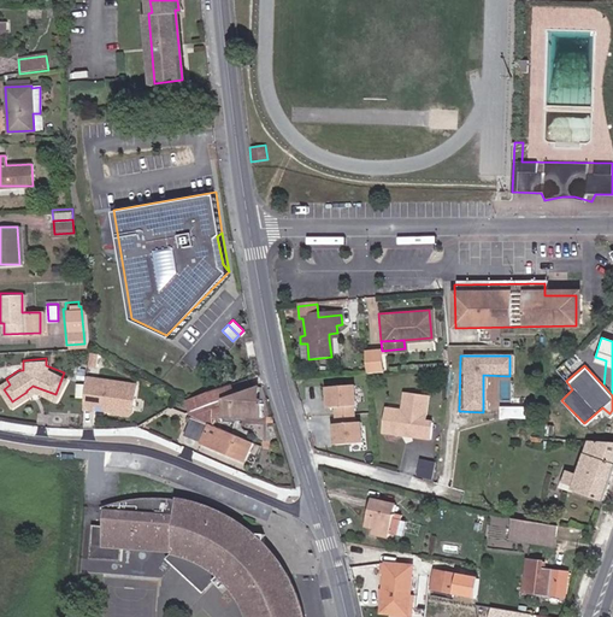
[(83,375),(81,406),(92,407),(92,401),(110,403),(110,406),(112,409),(128,409),(131,405),(134,377),(83,375)]
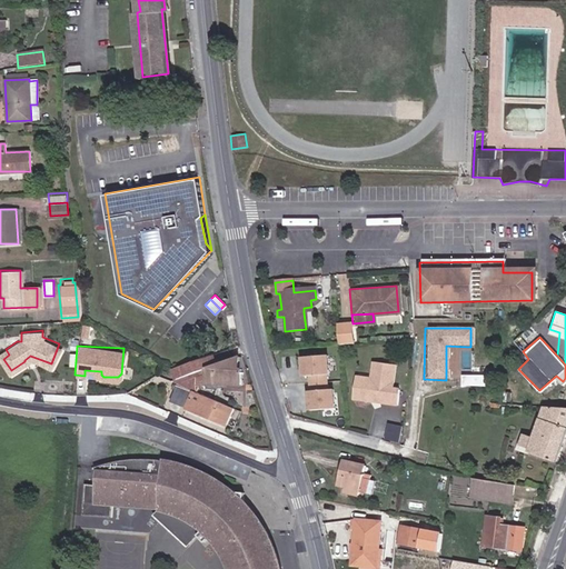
[(9,355),(6,349),(0,355),(3,359),(9,355)]
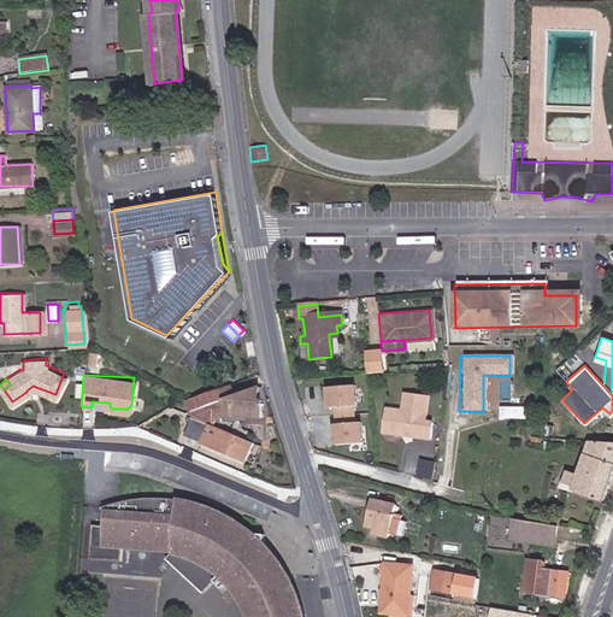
[(229,382),(186,395),(192,412),(202,409),(216,404),(223,401),(234,398),(229,382)]
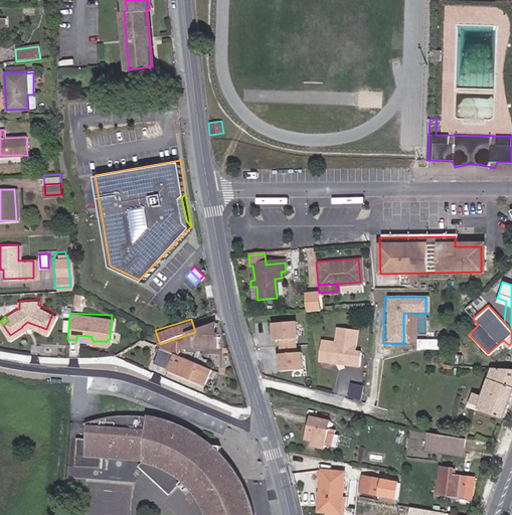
[(290,324),(268,327),(270,341),(289,339),(292,339),(290,324)]
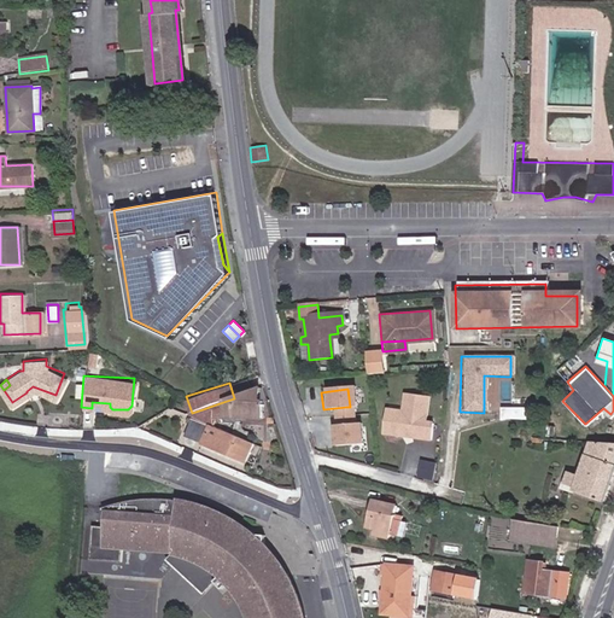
[(234,398),(223,402),(222,417),(263,417),(264,401),(259,400),(259,390),(234,398)]
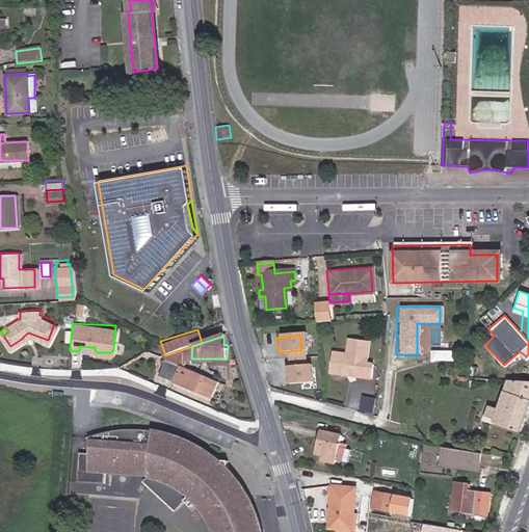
[(328,356),(326,370),(337,370),(342,376),(344,374),(346,374),(348,375),(351,377),(367,380),(370,366),(363,365),(366,342),(346,339),(344,354),(339,357),(328,356)]
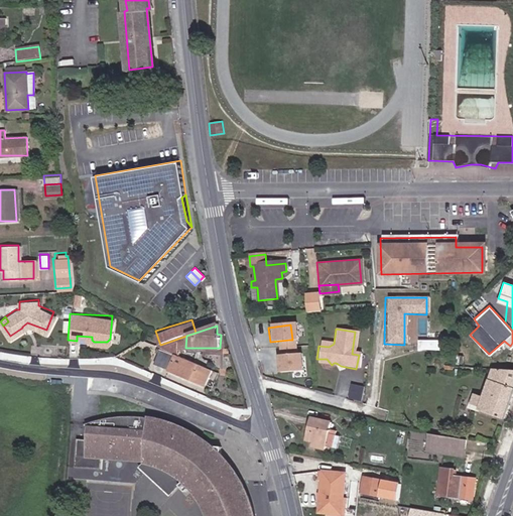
[(289,340),(270,342),(271,349),(276,348),(277,355),(291,354),(289,340)]
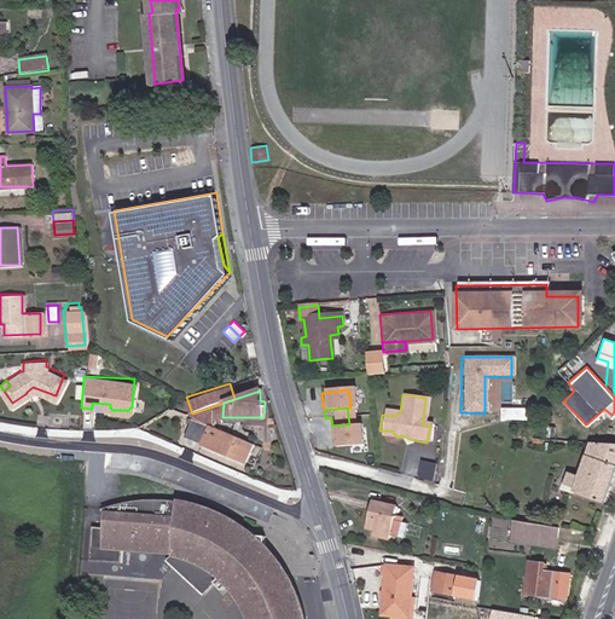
[(192,426),(191,428),(187,437),(196,440),(203,426),(195,422),(192,426)]
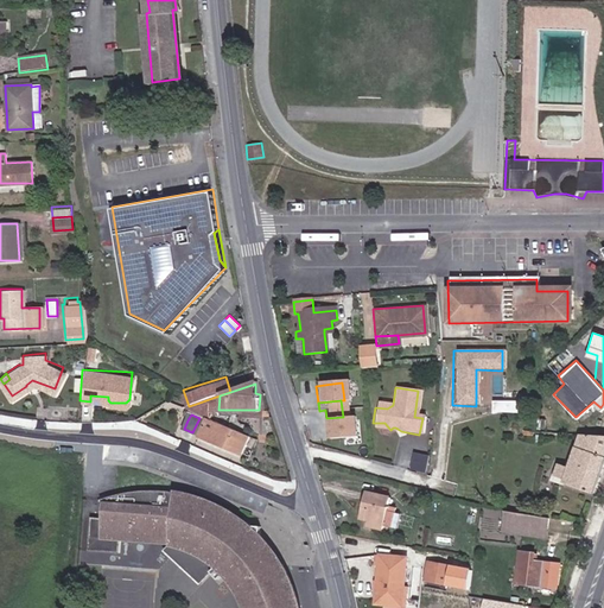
[(326,418),(324,419),(325,439),(351,436),(349,416),(343,417),(326,418)]
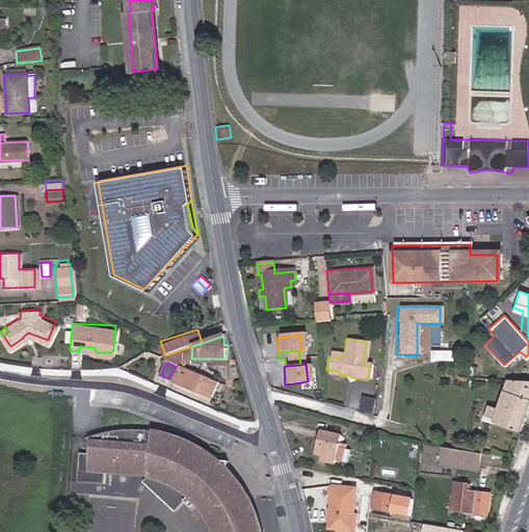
[(175,366),(168,378),(176,381),(178,375),(186,377),(183,384),(196,391),(203,376),(189,370),(188,371),(175,366)]
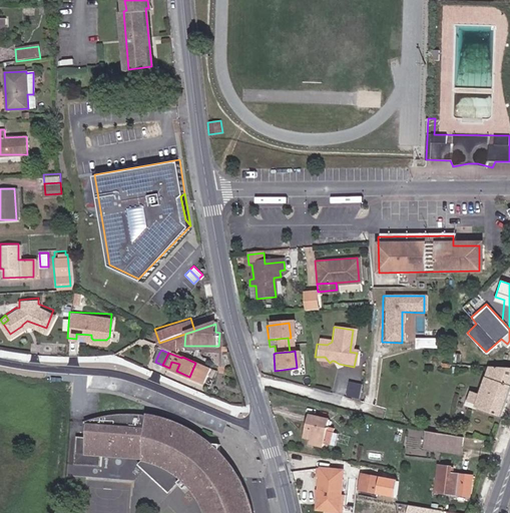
[(195,363),(189,377),(202,383),(208,369),(195,363)]
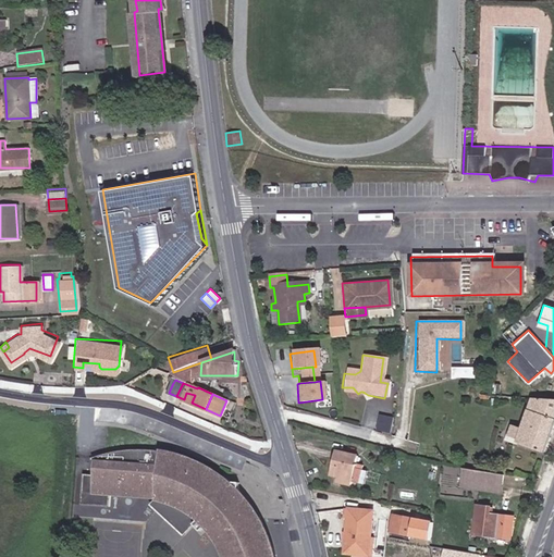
[(516,440),(544,449),(553,420),(553,396),(531,397),(521,425),(512,422),(509,431),(518,434),(516,440)]
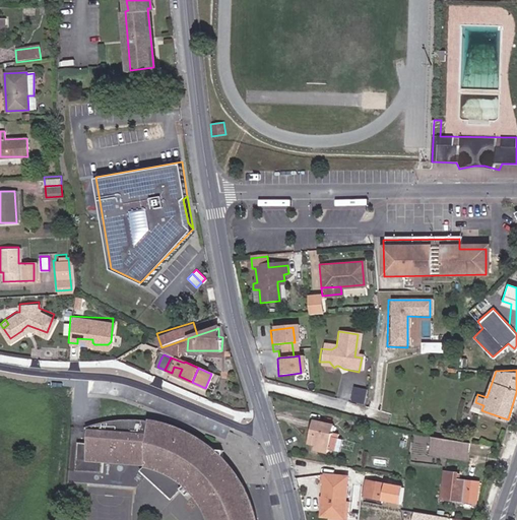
[(354,385),(351,400),(365,402),(368,388),(354,385)]
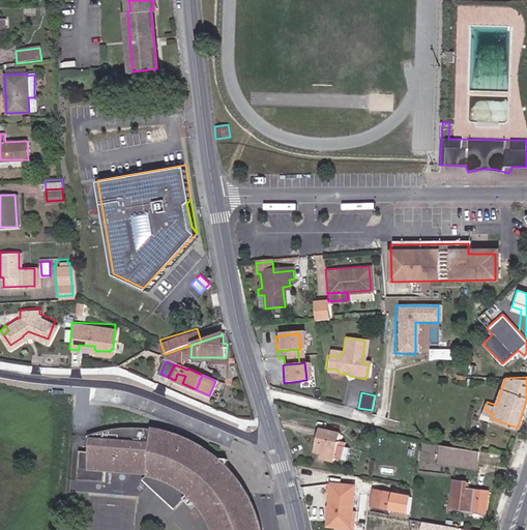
[(482,415),(491,418),(493,413),(485,410),(482,415)]
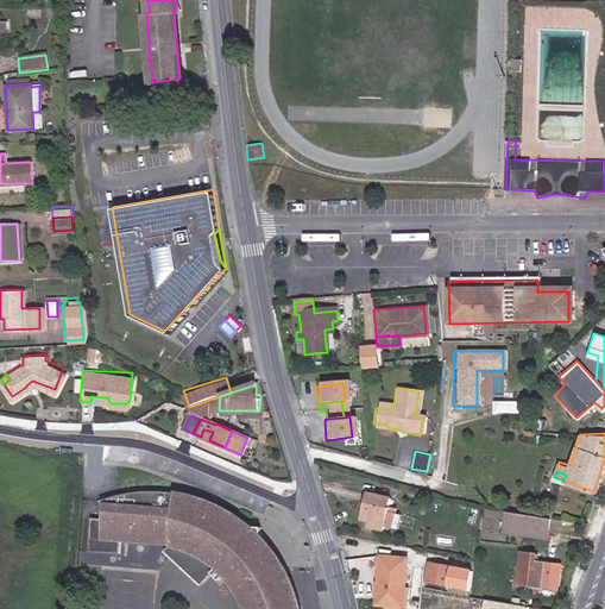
[(221,563),(214,570),(226,581),(241,607),(241,608),(296,608),(297,608),(285,572),(278,564),(257,534),(234,518),(229,515),(200,501),(176,495),(169,494),(143,493),(119,495),(101,501),(99,520),(88,519),(86,552),(117,554),(118,541),(168,546),(207,548),(203,559),(221,563)]
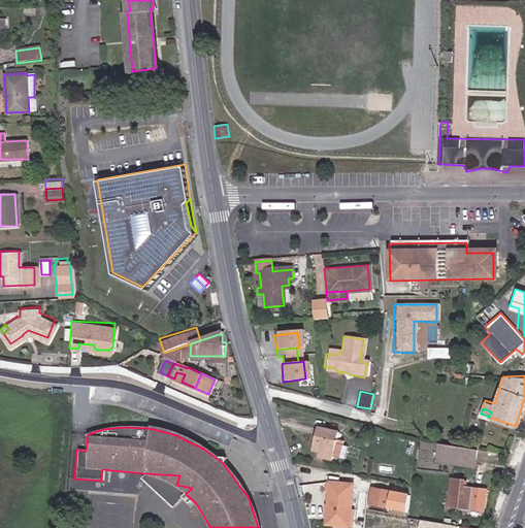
[(310,449),(317,451),(321,452),(320,457),(329,458),(330,456),(341,459),(345,446),(339,444),(340,441),(334,439),(336,432),(316,427),(310,449)]
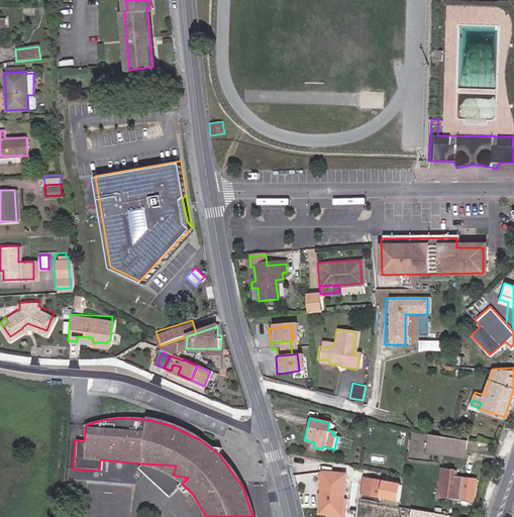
[(447,452),(448,444),(464,446),(466,437),(429,432),(427,441),(426,448),(447,452)]
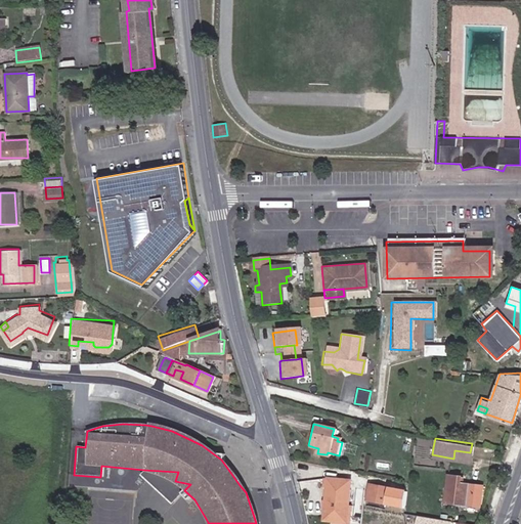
[(454,450),(453,459),(469,461),(470,452),(454,450)]
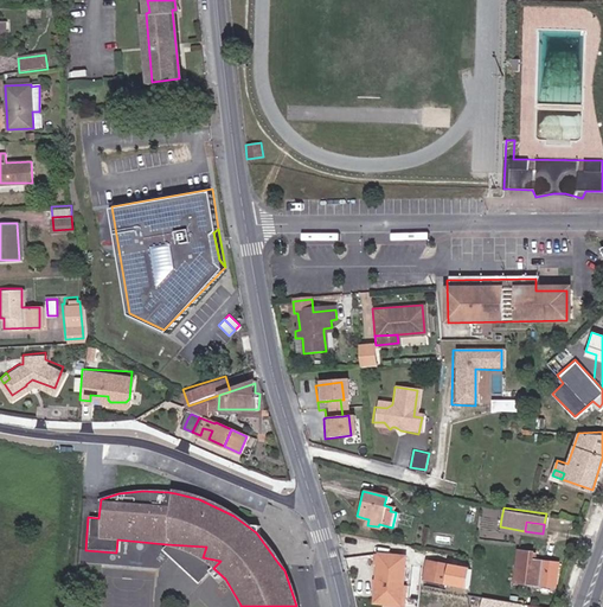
[(197,585),(213,568),(220,561),(203,557),(206,547),(167,544),(160,550),(197,585)]
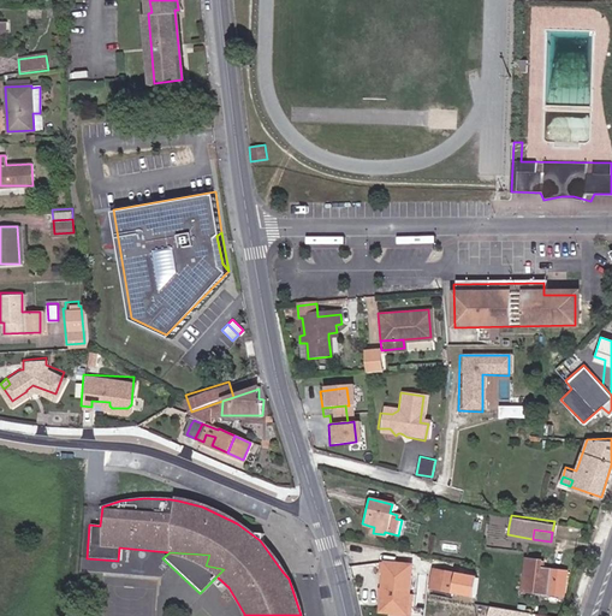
[(410,562),(385,561),(384,570),(382,587),(381,599),(381,609),(391,609),(406,610),(408,592),(410,562)]
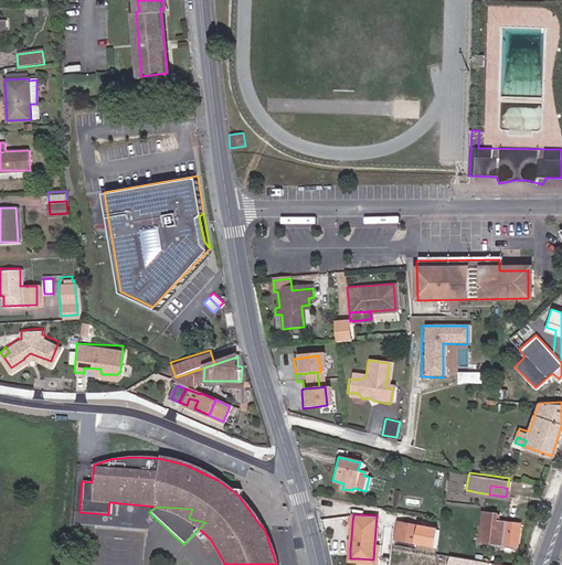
[(519,545),(519,522),(496,522),(496,514),(480,514),(480,530),(485,530),(485,544),(519,545)]
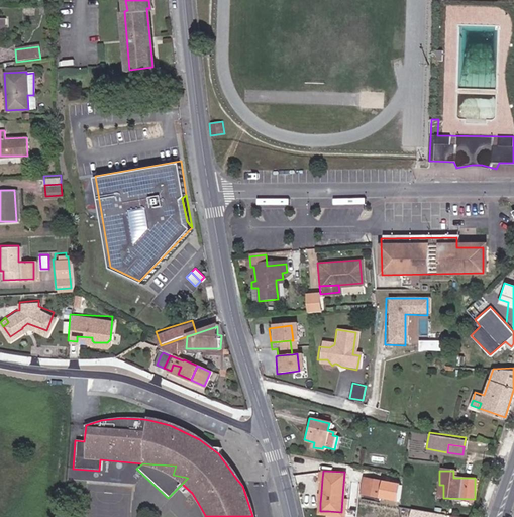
[(378,493),(379,479),(366,476),(363,490),(378,493)]
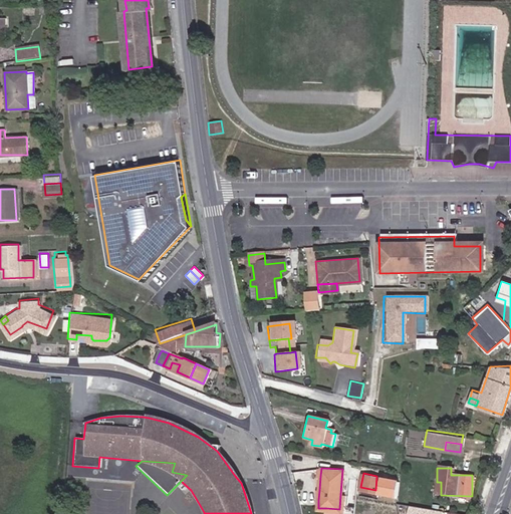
[(343,513),(345,494),(340,494),(339,509),(326,508),(325,513),(332,513),(343,513)]
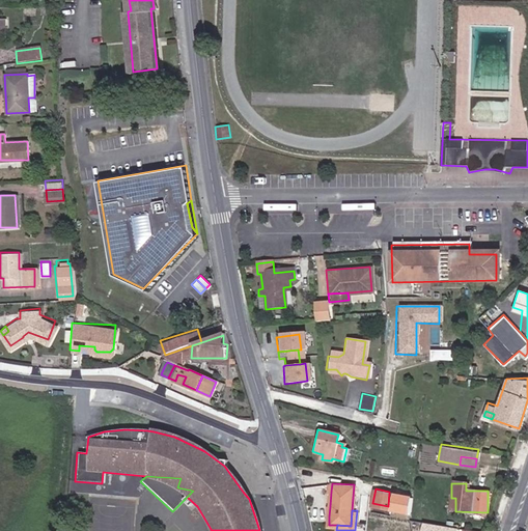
[(421,530),(459,530),(460,527),(424,520),(421,530)]
